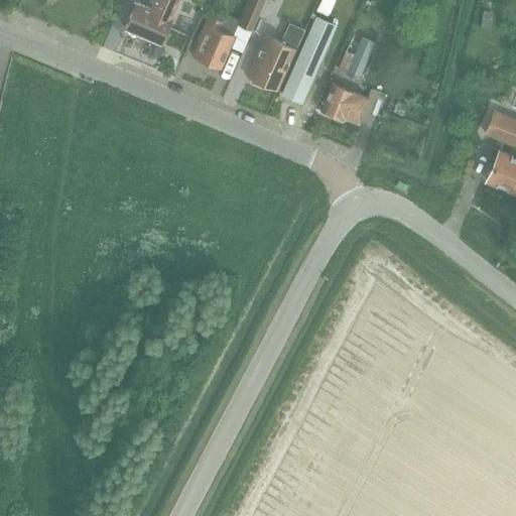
[(135,4),(125,28),(159,43),(177,0),(153,0),(149,10),(135,4)]
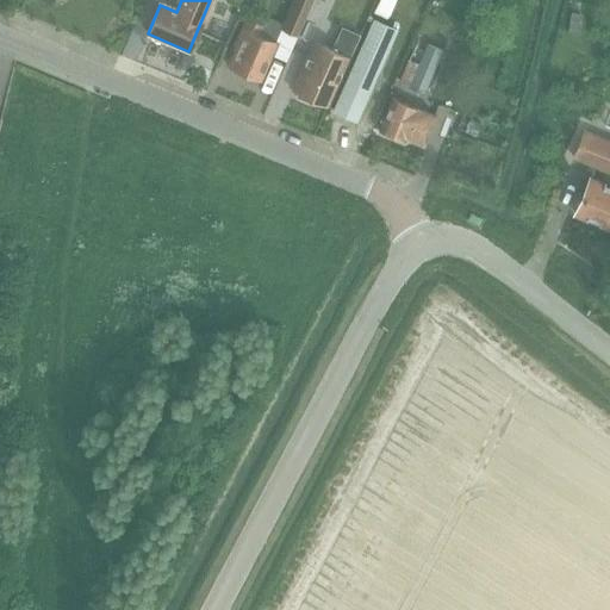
[(296,35),(310,0),(291,0),(280,27),(296,35)]
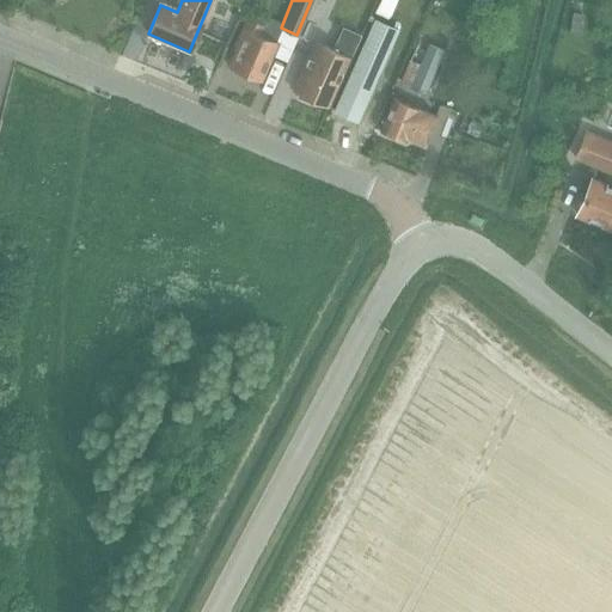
[(239,44),(230,67),(259,80),(276,42),(258,35),(263,24),(249,18),(238,43),(239,44)]
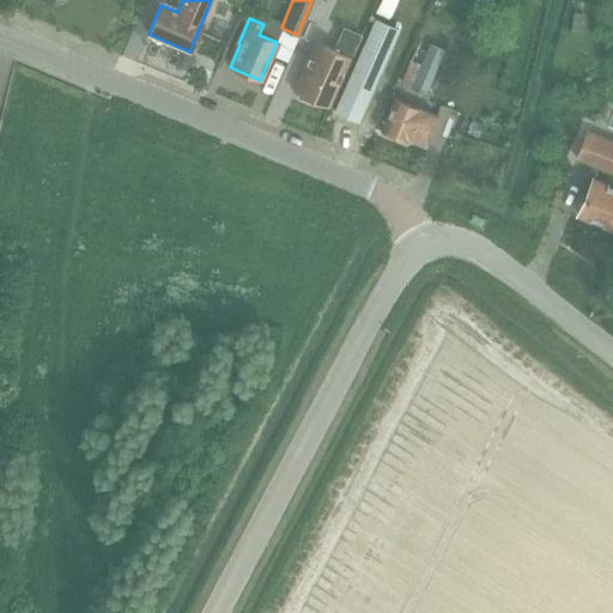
[(375,20),(334,111),(358,122),(399,31),(375,20)]
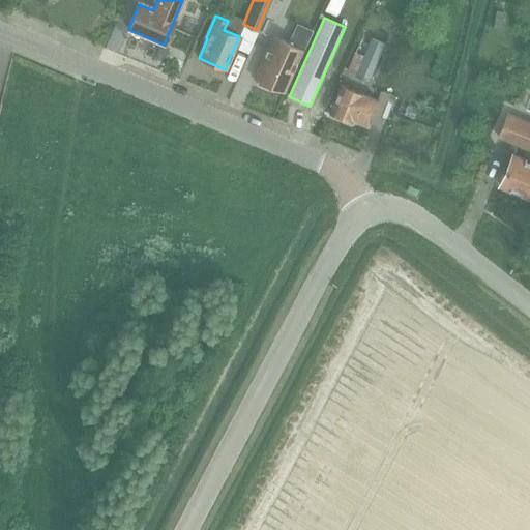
[(289,43),(274,36),(255,80),(259,82),(257,84),(269,89),(270,87),(283,92),(294,66),(296,67),(313,31),(297,25),(289,43)]
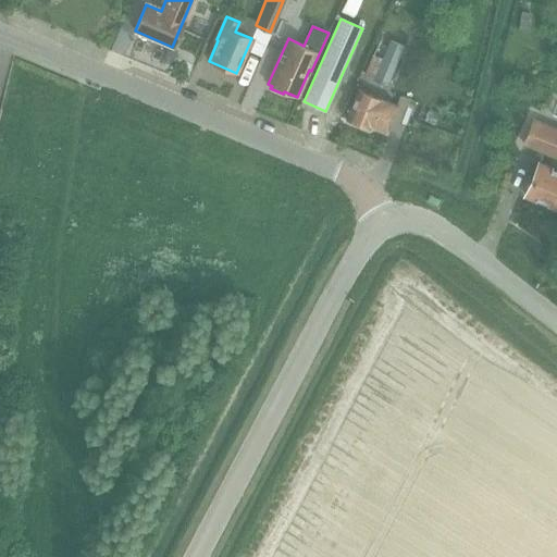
[(382,38),(367,75),(390,84),(405,47),(382,38)]
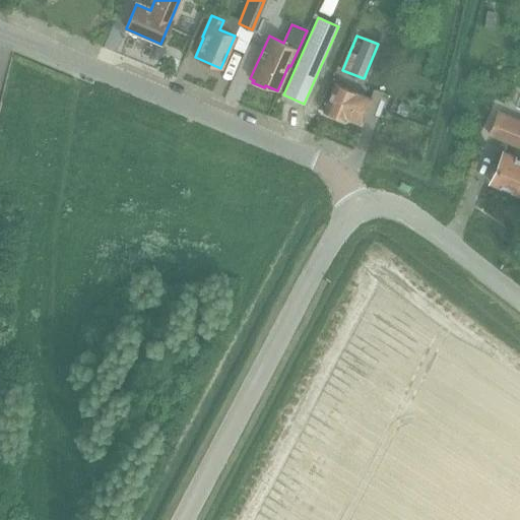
[(334,83),(322,111),(344,121),(346,117),(360,123),(371,99),(334,83)]
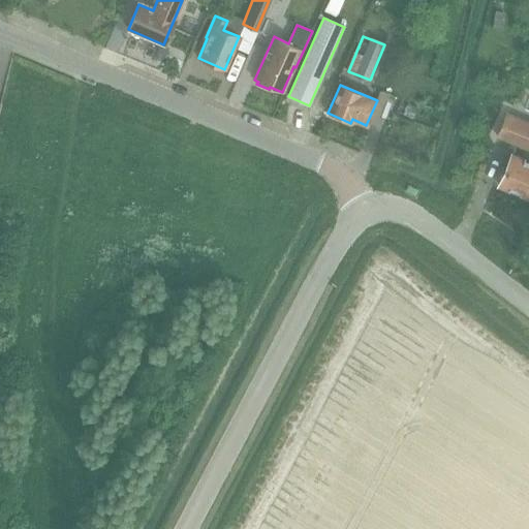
[(497,136),(524,147),(528,149),(528,122),(507,114),(497,136)]
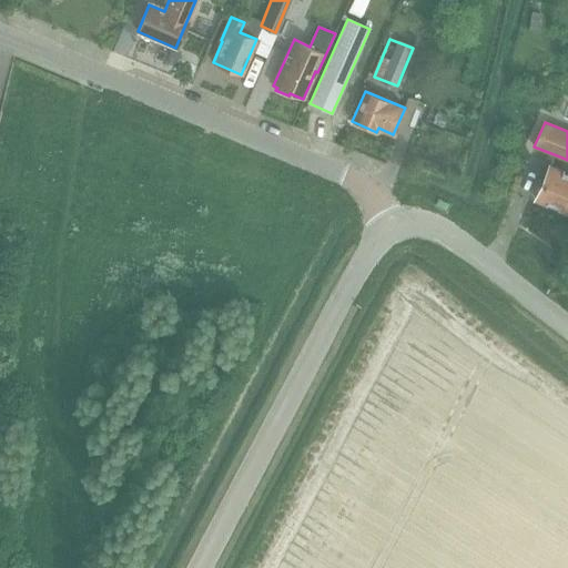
[(567,174),(548,166),(535,198),(567,212),(567,174)]
